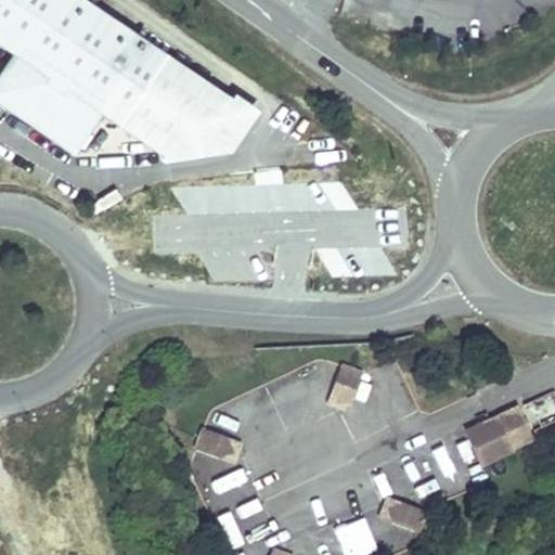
[(171,60),(85,0),(0,0),(0,46),(18,59),(0,85),(0,99),(74,151),(100,114),(121,129),(171,60)]
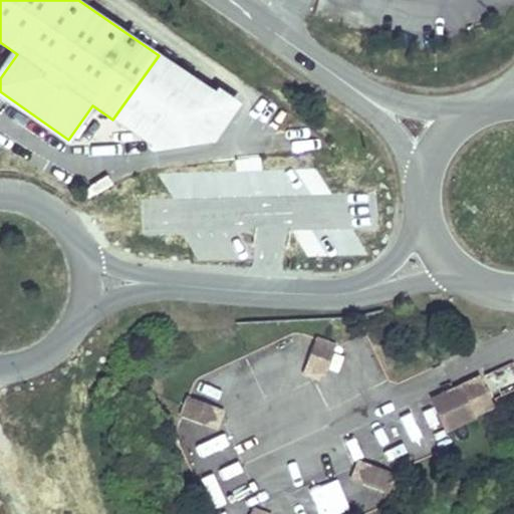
[(337,343),(316,335),(305,364),(312,378),(328,371),(337,343)]
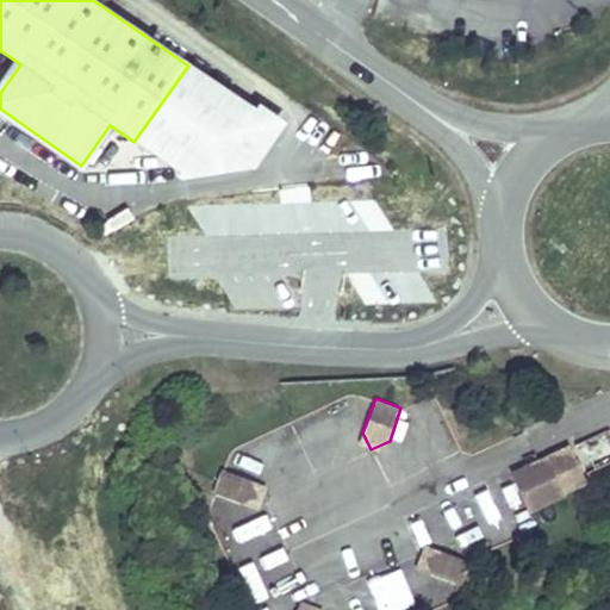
[(570,444),(508,471),(526,514),(587,487),(570,444)]
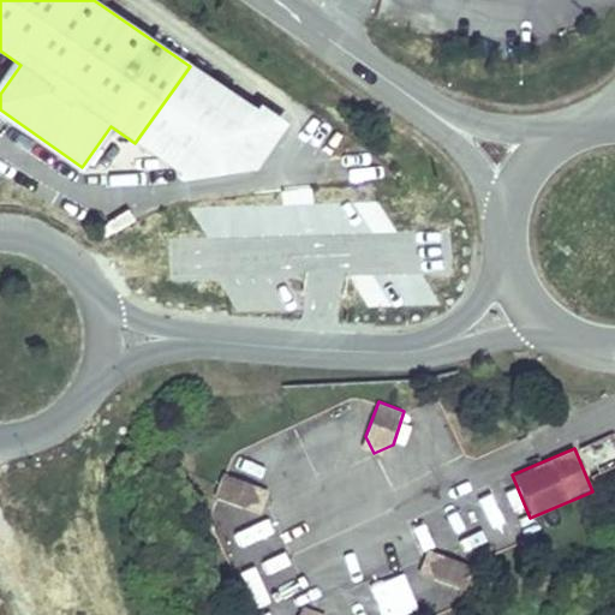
[(222,475),(214,501),(249,513),(266,505),(257,485),(222,475)]
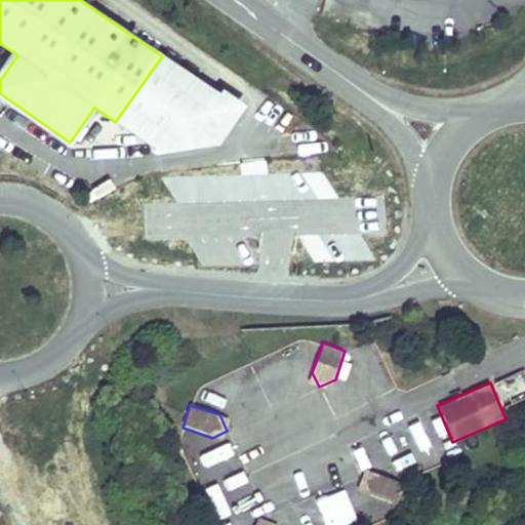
[(211,449),(197,451),(201,482),(216,480),(211,449)]
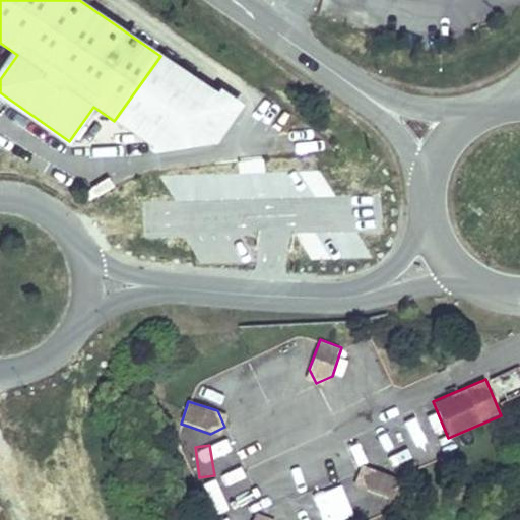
[(393,504),(402,482),(373,469),(359,476),(365,493),(393,504)]
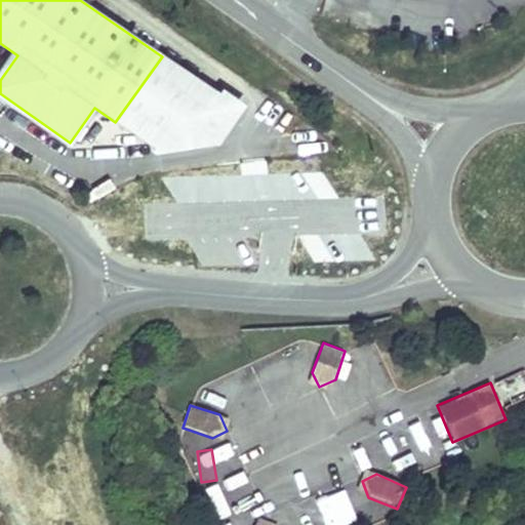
[(346,488),(315,498),(323,524),(339,524),(356,520),(346,488)]
